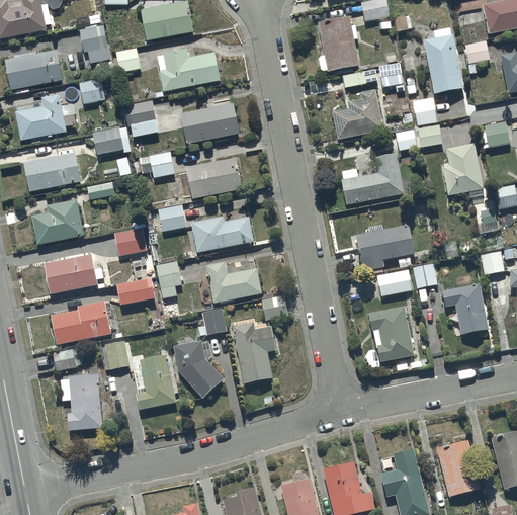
[(0,0),(0,38),(47,29),(46,24),(51,23),(48,5),(52,8),(59,7),(63,0),(16,0),(9,1),(10,8),(9,8),(7,0),(0,0)]
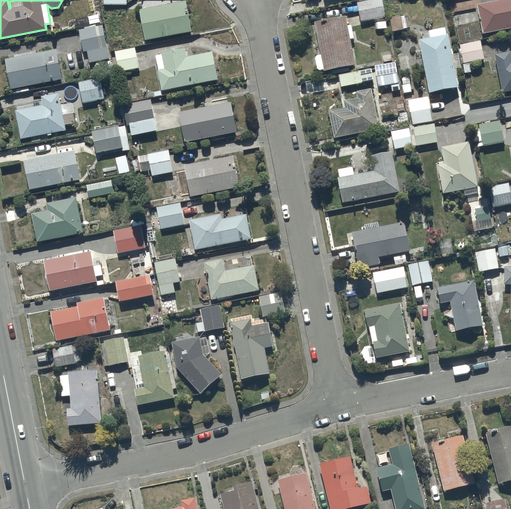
[(139,9),(145,40),(192,31),(186,0),(139,9)]
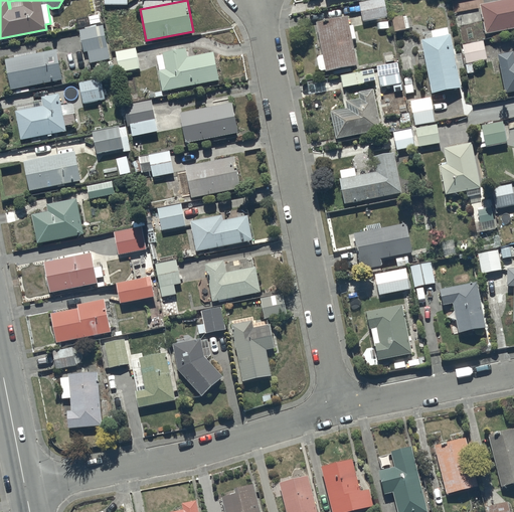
[(366,0),(358,2),(359,6),(353,7),(354,13),(360,11),(362,21),(388,15),(384,0),(366,0)]
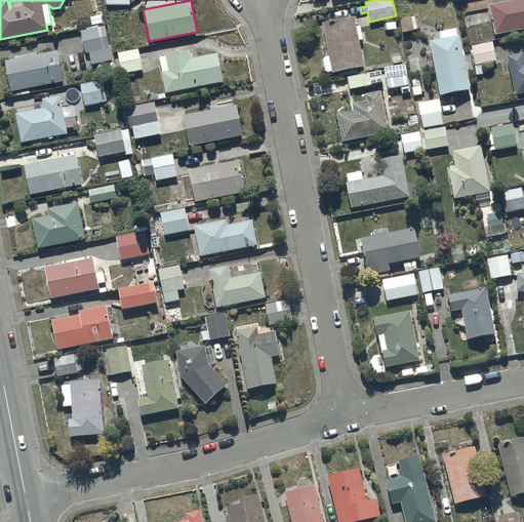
[(512,0),(489,4),(495,33),(523,27),(523,0),(512,0)]
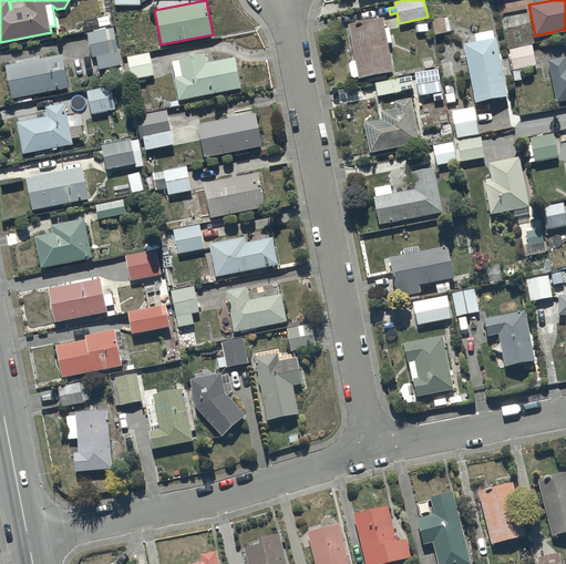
[(96,18),(82,21),(84,29),(99,27),(99,26),(110,23),(109,14),(96,17),(96,18)]
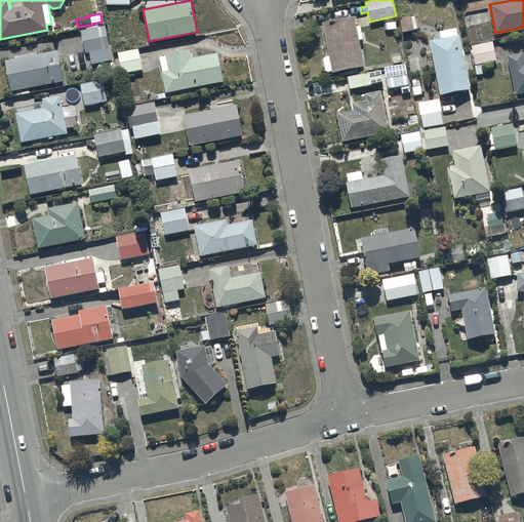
[(356,26),(354,16),(321,23),(328,55),(324,55),(322,58),(324,70),(327,72),(331,71),(331,73),(364,67),(359,40),(362,39),(360,25),(356,26)]
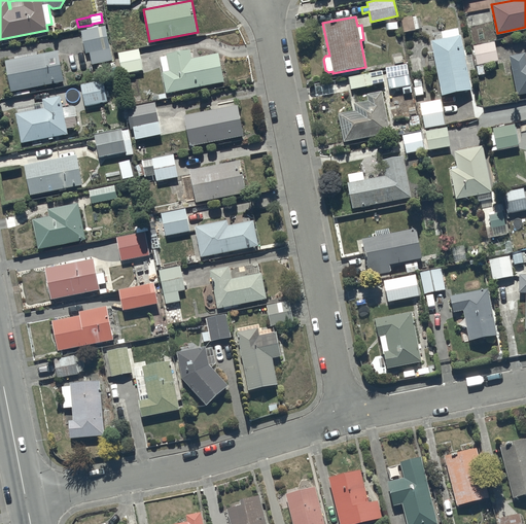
[(90,51),(92,63),(103,61),(103,63),(109,62),(108,60),(112,59),(106,24),(99,26),(98,24),(86,26),(86,28),(80,29),(84,53),(90,51)]
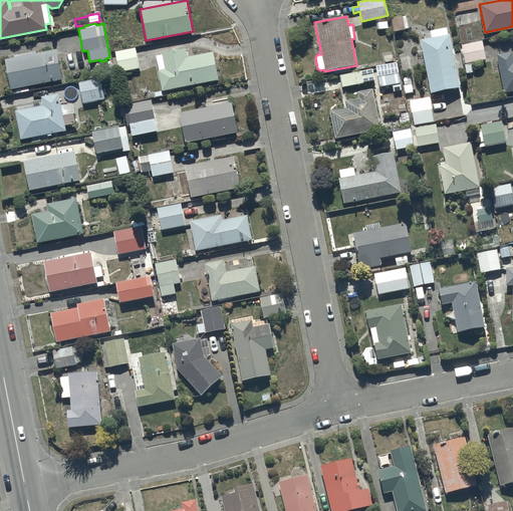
[(446,27),(430,30),(432,37),(420,39),(430,92),(459,87),(449,34),(448,34),(446,27)]
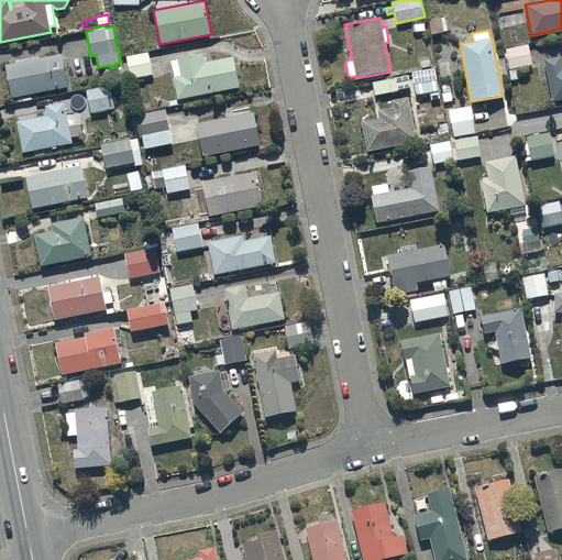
[(527,43),(505,47),(510,78),(518,77),(516,67),(531,64),(527,43)]
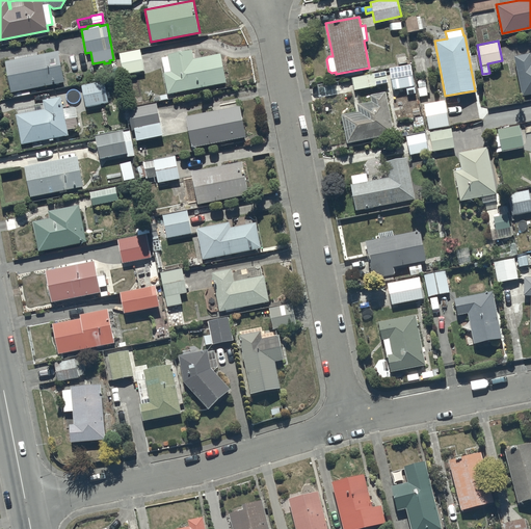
[(139,48),(118,52),(123,74),(143,70),(139,48)]
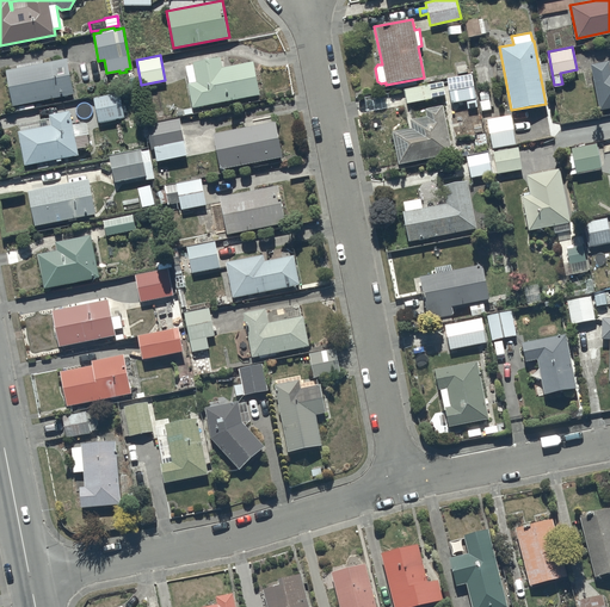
[(188,82),(192,107),(260,94),(253,61),(222,67),(220,56),(192,62),(193,63),(185,66),(189,82),(188,82)]
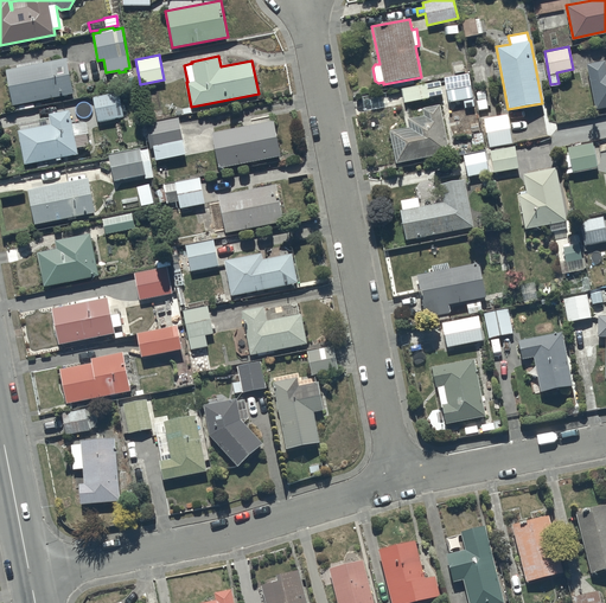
[(5,69),(12,106),(17,104),(18,109),(34,106),(33,101),(74,92),(67,57),(43,62),(43,59),(16,64),(16,68),(5,69)]
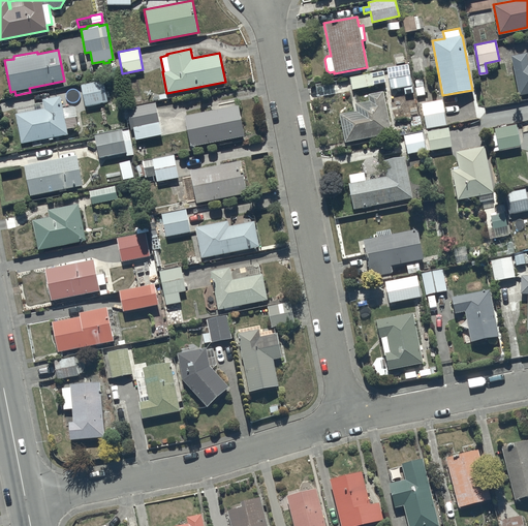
[(527,59),(527,53),(510,56),(519,96),(526,94),(527,97),(527,96),(527,59)]
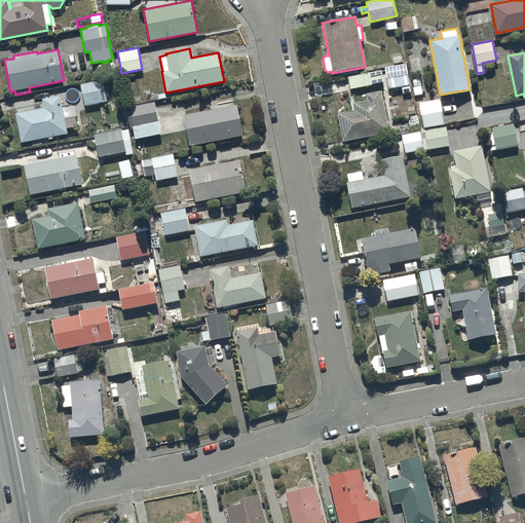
[(406,63),(384,67),(387,87),(401,85),(402,92),(411,90),(406,63)]
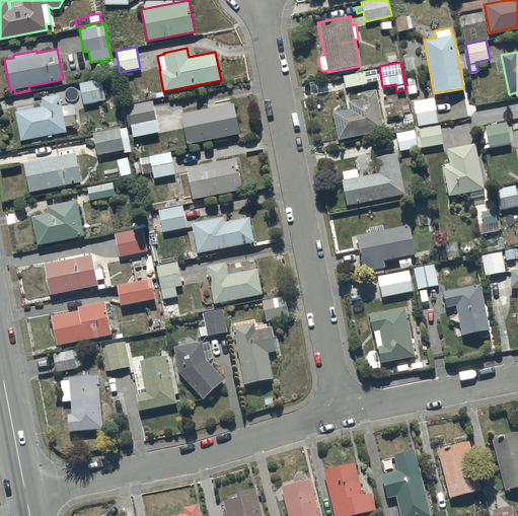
[(376,68),(343,74),(345,86),(378,80),(376,68)]
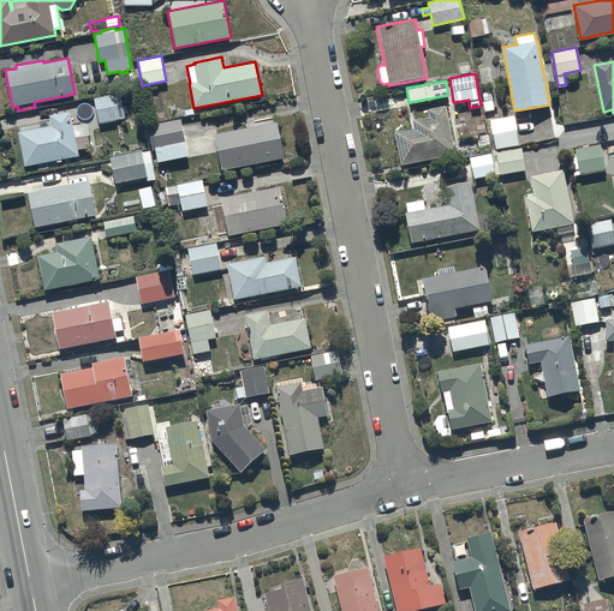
[(94,97),(99,123),(125,117),(119,91),(94,97)]
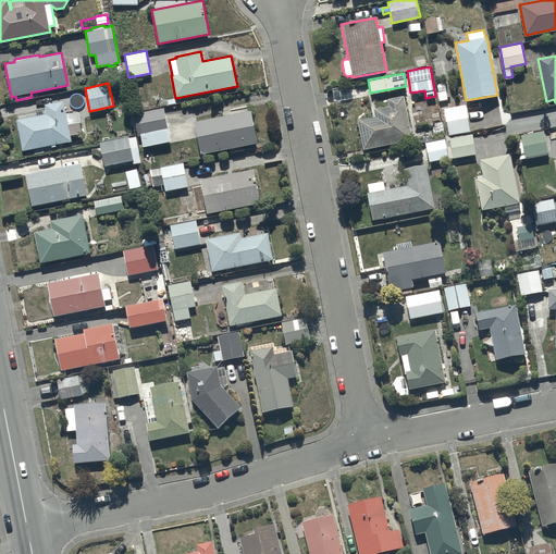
[(404,96),(387,99),(388,106),(372,109),(374,117),(357,120),(362,149),(411,139),(404,96)]
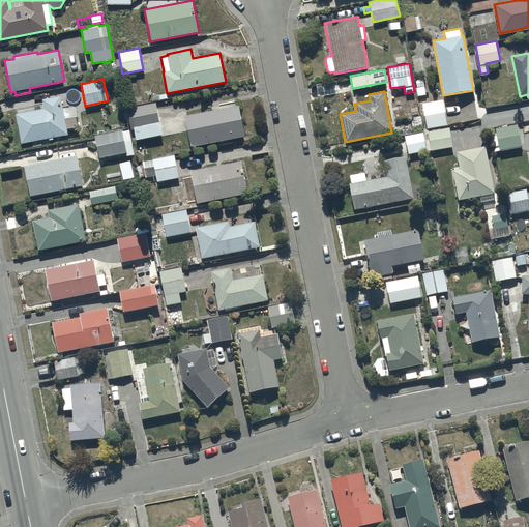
[(15,114),(21,144),(67,135),(66,128),(78,126),(76,115),(64,117),(60,95),(42,99),(42,101),(16,107),(18,114),(15,114)]
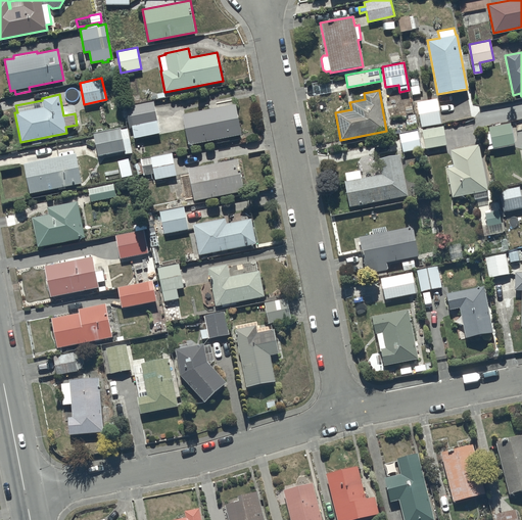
[(436,97),(417,101),(421,126),(440,123),(436,97)]
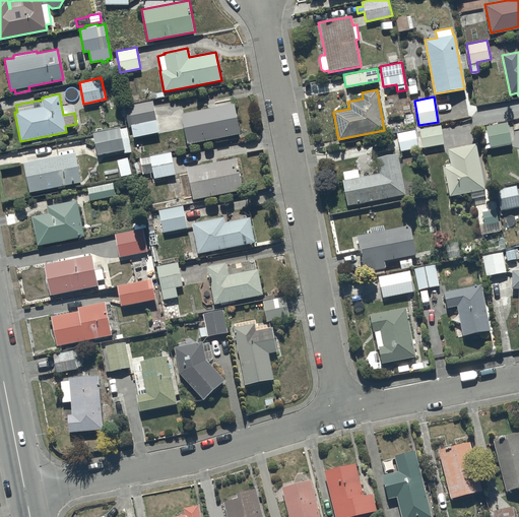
[(158,132),(152,100),(124,106),(128,127),(131,126),(133,137),(158,132)]
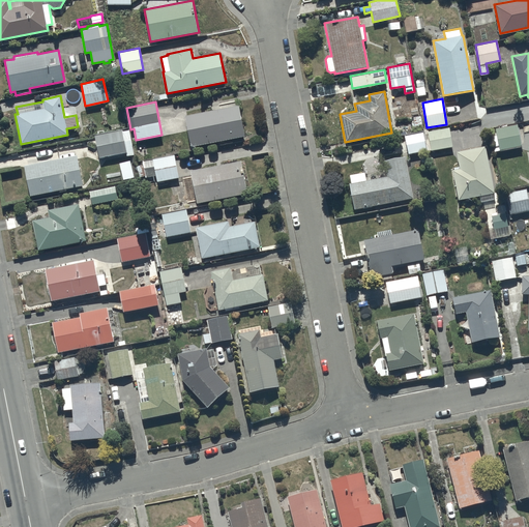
[(184,115),(190,147),(244,136),(238,105),(184,115)]
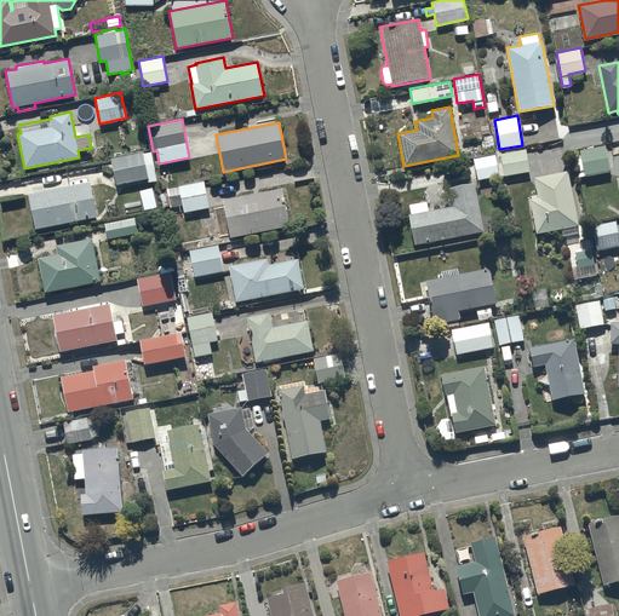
[(605,144),(579,149),(585,176),(609,170),(605,144)]
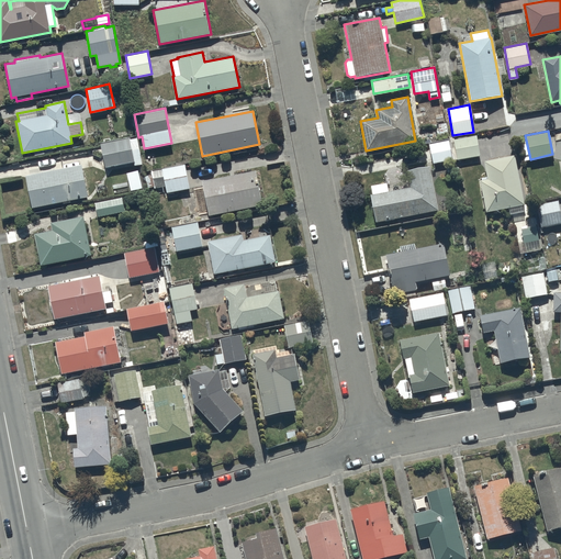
[(477,135),(428,143),(433,164),(480,155),(477,135)]
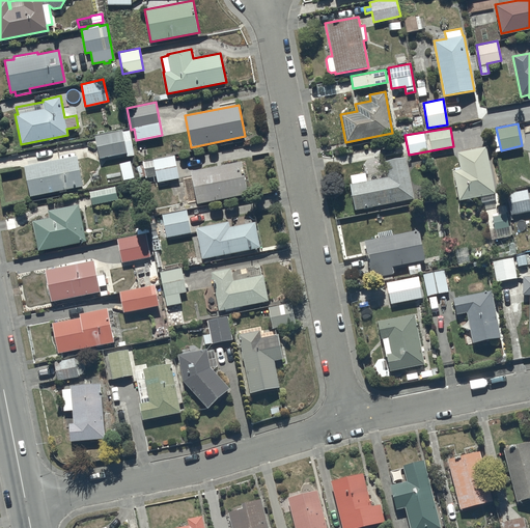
[(95,135),(100,158),(128,153),(123,130),(95,135)]
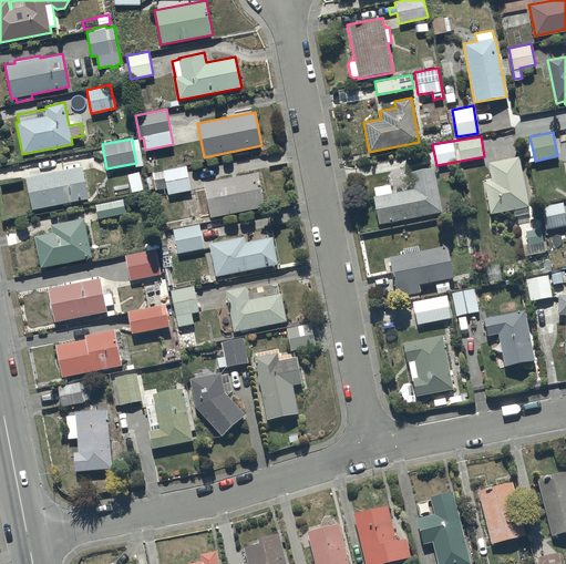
[(518,156),(489,162),(492,181),(484,182),(491,213),(513,209),(514,216),(530,213),(518,156)]
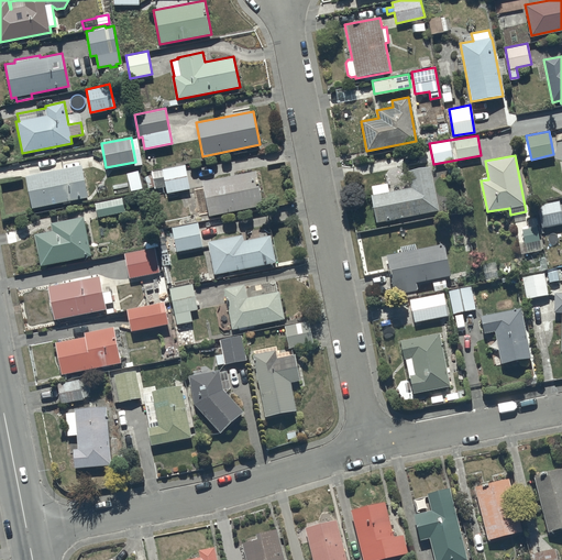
[(166,190),(166,191),(190,187),(185,164),(145,172),(150,194),(166,190)]
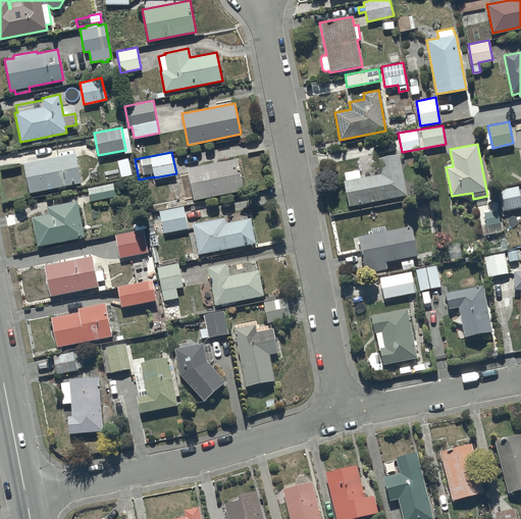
[(23,163),(30,193),(81,183),(75,153),(50,157),(49,154),(42,156),(43,159),(23,163)]
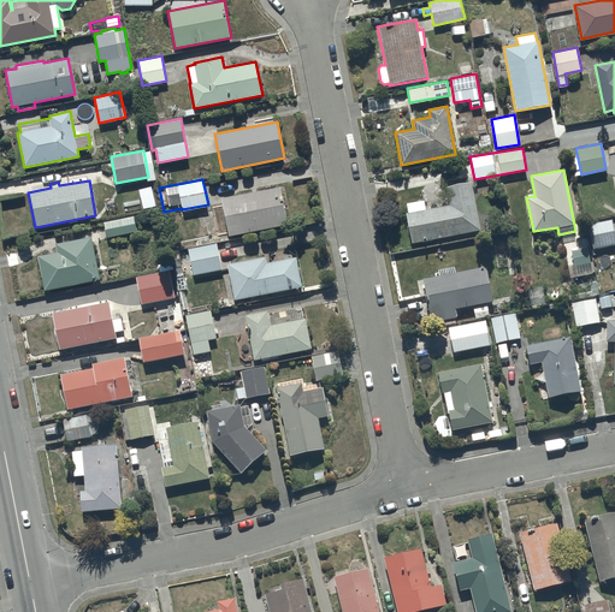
[(471,182),(445,186),(449,205),(425,209),(424,200),(406,202),(408,213),(406,213),(411,242),(480,230),(471,182)]
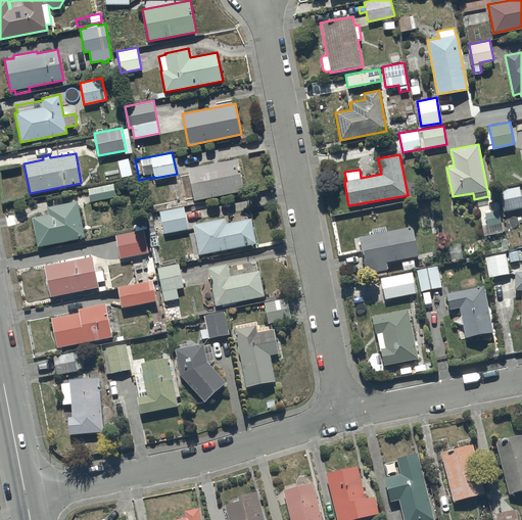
[(193,196),(194,200),(244,190),(238,158),(188,168),(189,175),(179,177),(183,198),(193,196)]
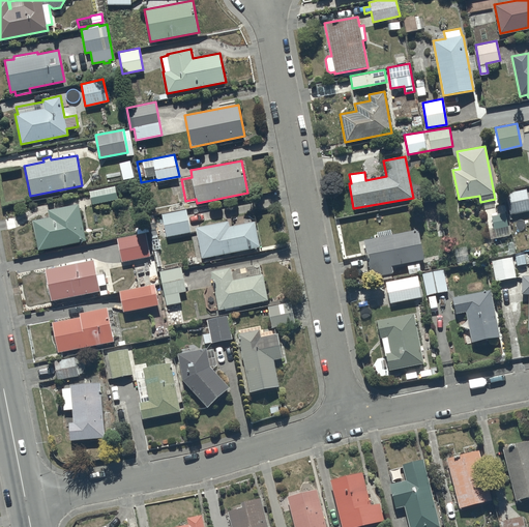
[(89,191),(92,204),(117,199),(114,184),(89,191)]
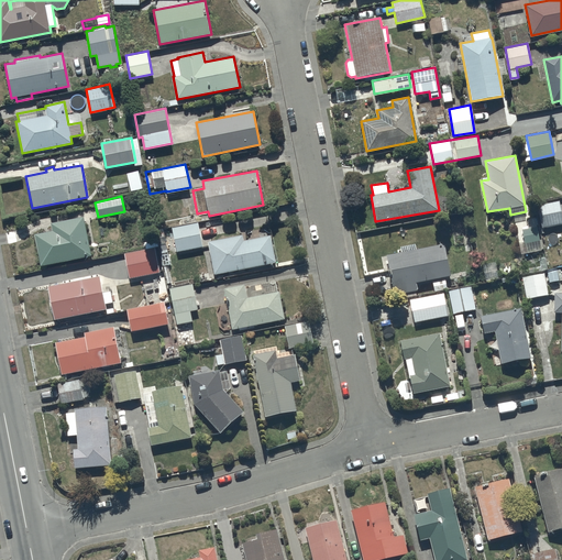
[(561,216),(559,199),(538,204),(542,227),(561,222),(561,216)]
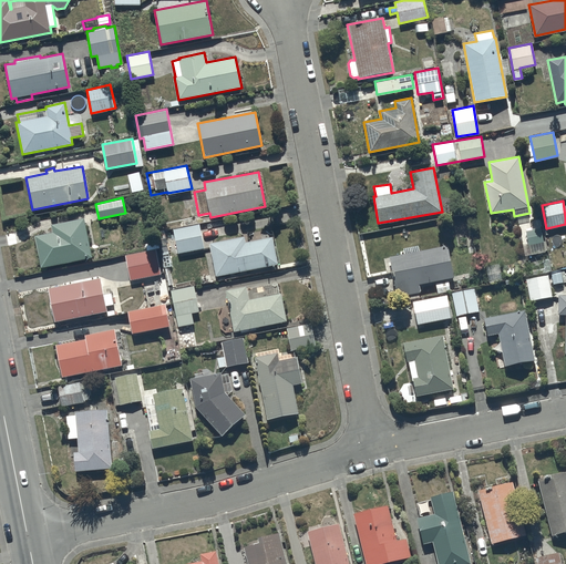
[(34,236),(41,268),(92,258),(84,217),(51,224),(52,233),(34,236)]
